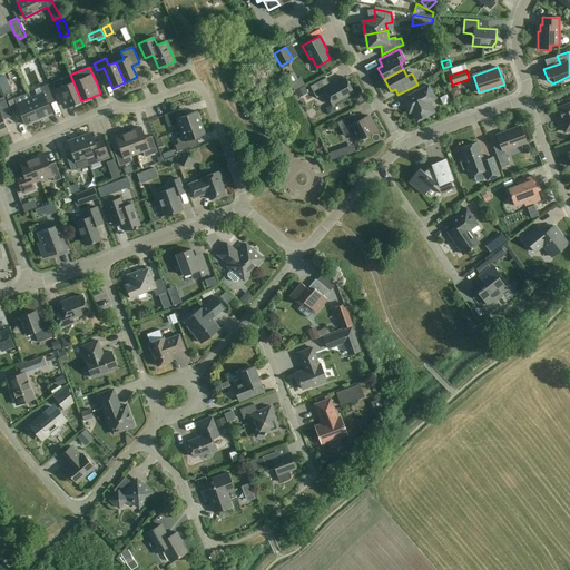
[(81,101),(70,75),(52,82),(59,99),(64,109),(69,106),(81,101)]
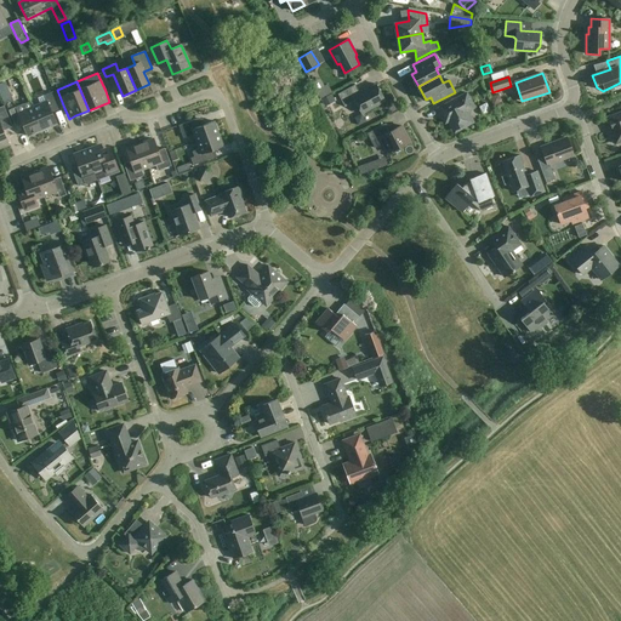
[(322,90),(317,81),(312,84),(320,98),(323,100),(329,95),(328,92),(324,90),(322,90)]
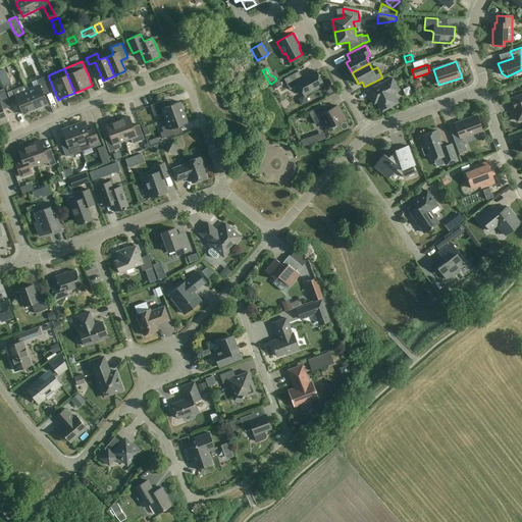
[(304,96),(323,85),(316,70),(303,77),(299,71),(284,80),(290,90),(299,85),(304,96)]
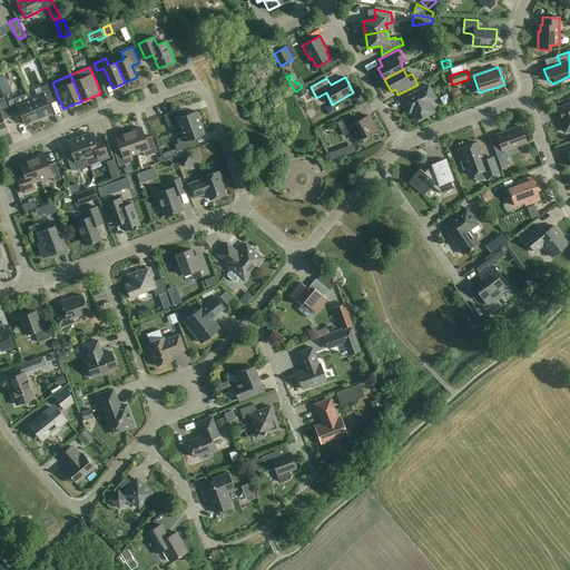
[(30,98),(39,119),(52,114),(48,102),(53,100),(47,85),(41,87),(43,92),(30,98)]
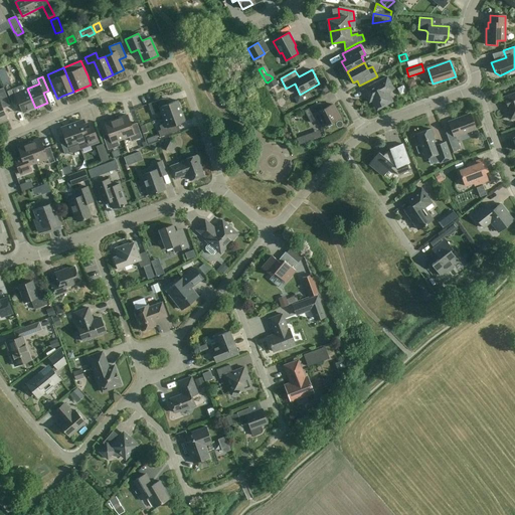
[(392,102),(388,93),(394,90),(387,76),(363,90),(368,100),(371,98),(377,110),(392,102)]
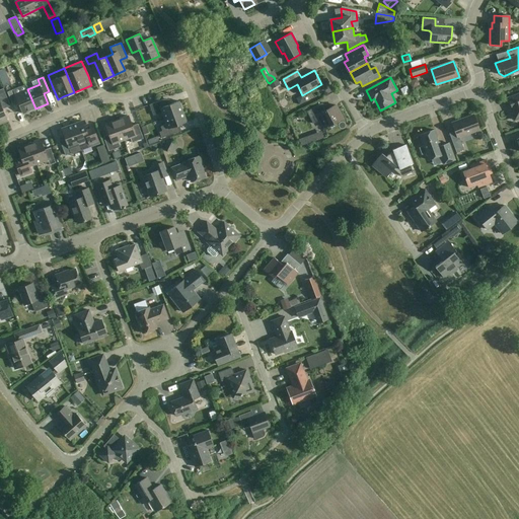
[(35,108),(27,89),(25,84),(7,92),(13,106),(19,104),(23,114),(35,108)]
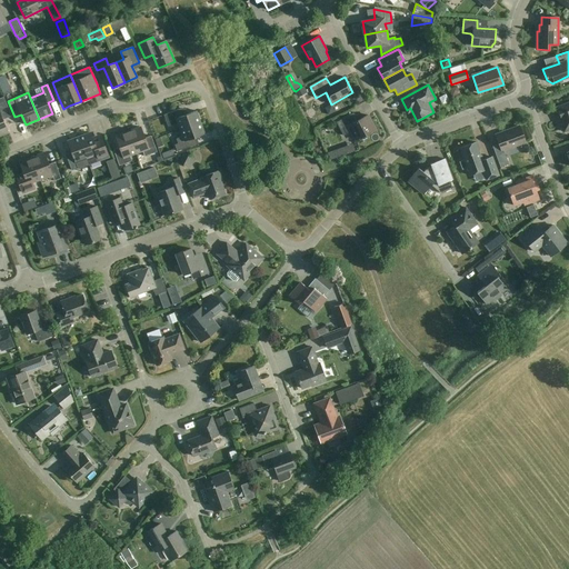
[(447,92),(440,96),(443,102),(450,99),(447,92)]
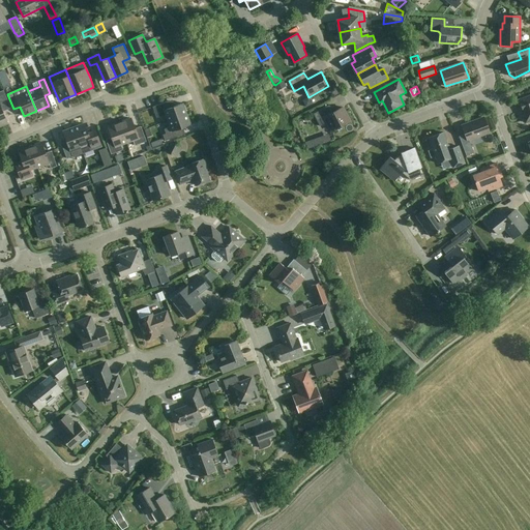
[(0,126),(8,123),(3,112),(10,108),(3,90),(0,91),(0,126)]
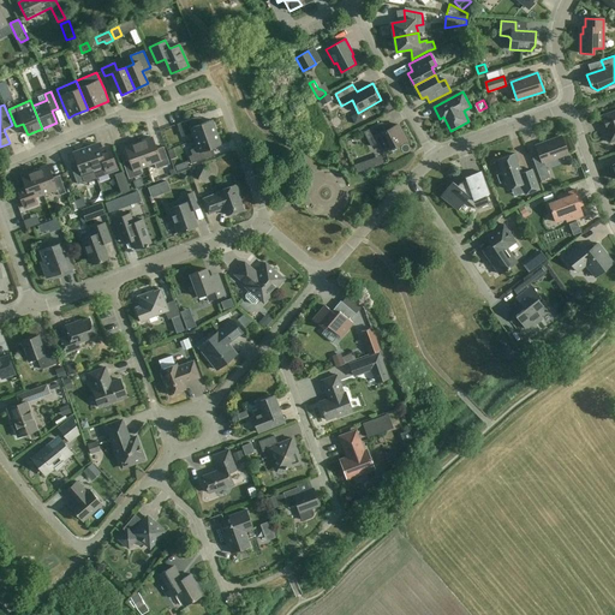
[(614,111),(601,117),(609,143),(614,141),(614,111)]
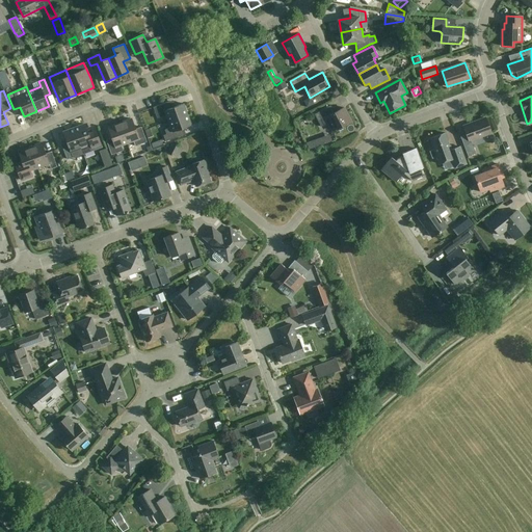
[(168,122),(187,114),(184,104),(171,108),(168,102),(153,107),(156,114),(159,113),(160,117),(166,115),(168,122)]
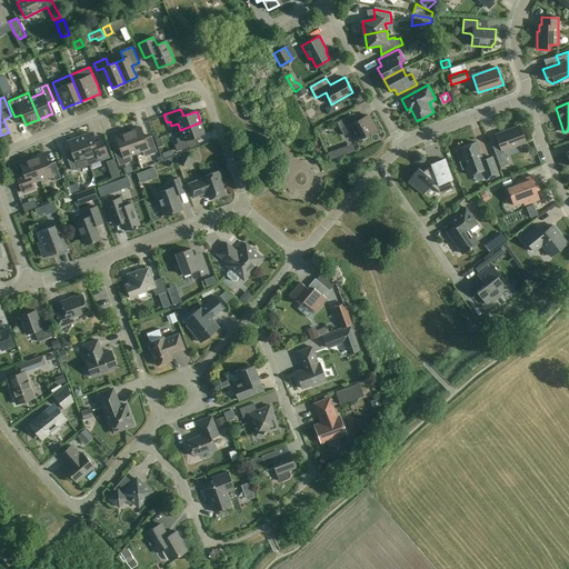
[(356,140),(376,129),(368,116),(358,120),(353,112),(337,122),(343,136),(351,131),(356,140)]
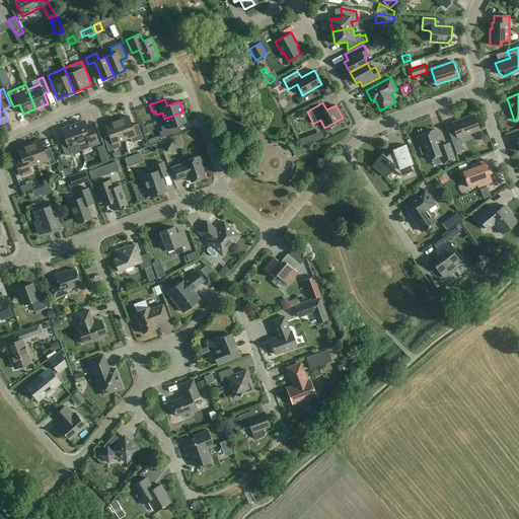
[(182,112),(164,119),(166,125),(160,127),(162,131),(159,132),(161,138),(176,133),(174,127),(187,123),(182,112)]
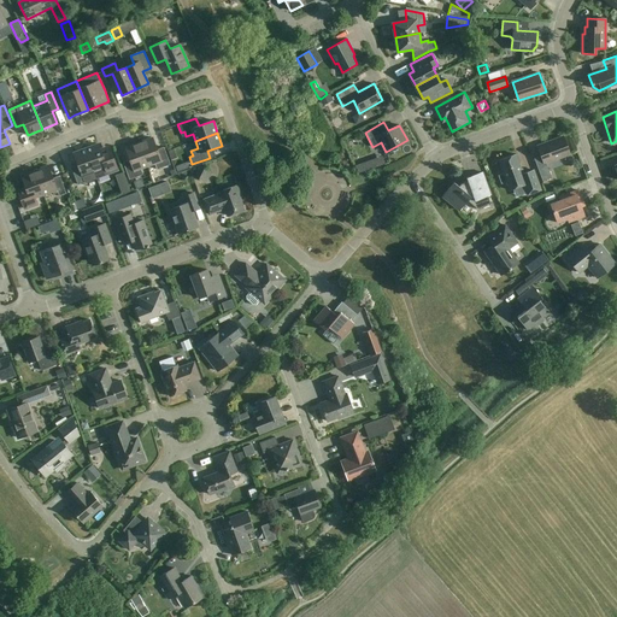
[(546,163),(570,154),(563,136),(538,147),(541,157),(534,159),(542,181),(552,178),(546,163)]
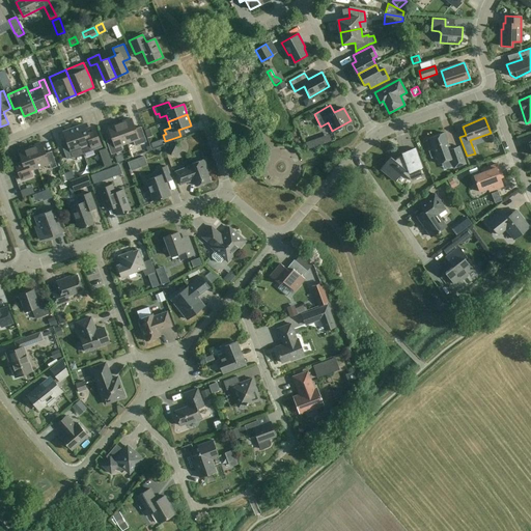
[(119,123),(127,143),(133,141),(135,146),(141,144),(146,142),(141,127),(135,129),(132,118),(119,123)]
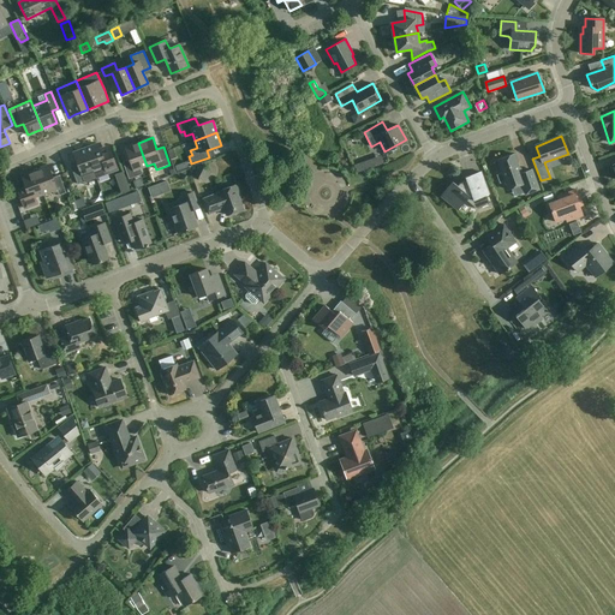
[(85,148),(94,171),(100,168),(102,175),(115,171),(109,153),(102,155),(99,143),(85,148)]
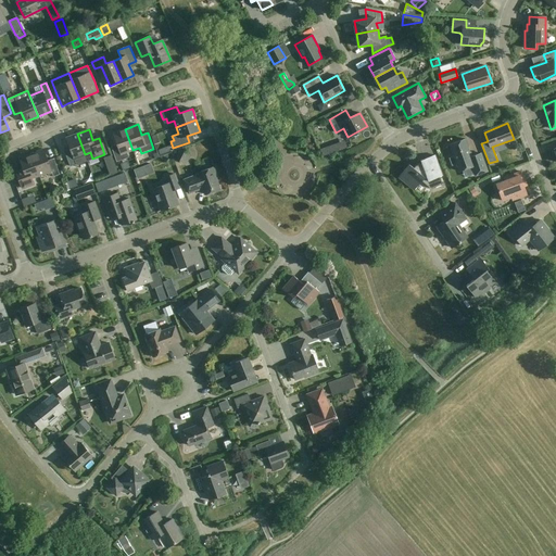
[(133,150),(125,129),(113,134),(117,144),(111,147),(116,162),(128,158),(127,152),(133,150)]
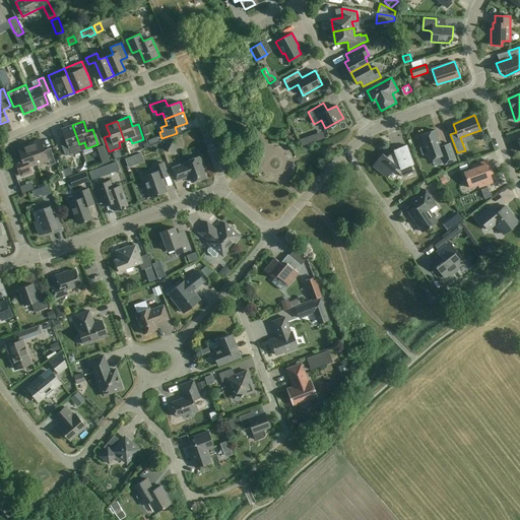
[(71,153),(69,148),(79,144),(72,125),(62,129),(65,139),(60,141),(65,155),(71,153)]
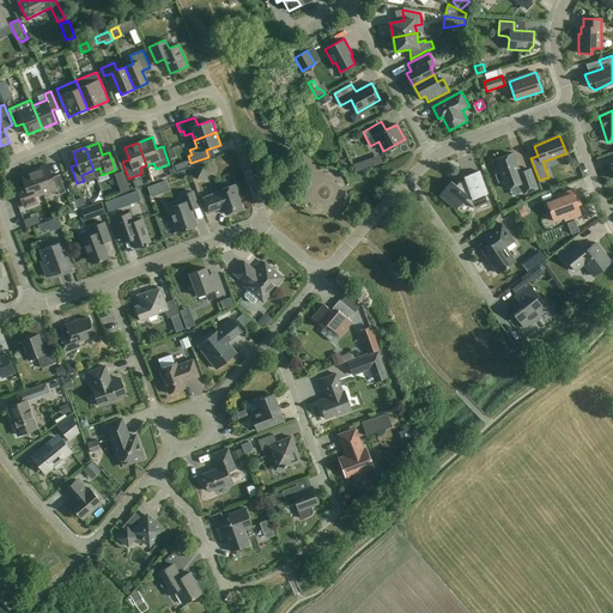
[(362,167),(369,163),(364,152),(356,156),(362,167)]
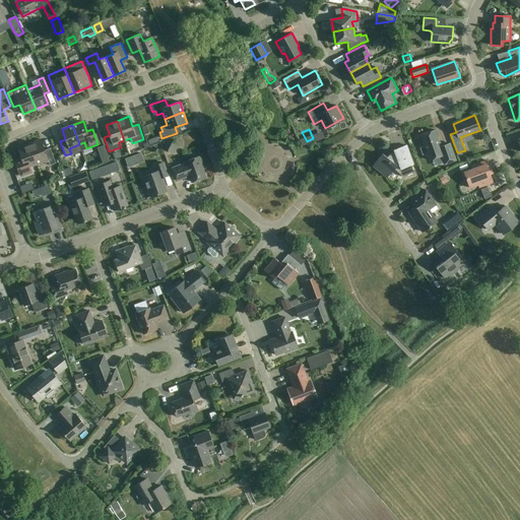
[(445,165),(456,160),(450,143),(442,146),(440,142),(435,130),(420,135),(425,146),(420,148),(423,154),(427,153),(430,160),(442,155),(445,165)]
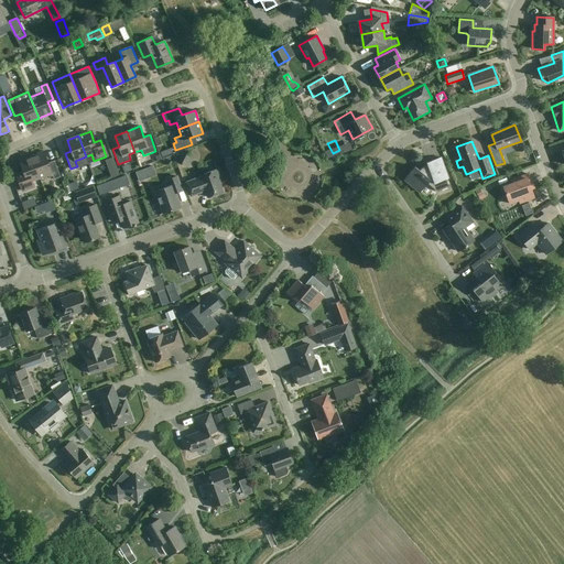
[(174,153),(173,148),(160,152),(162,158),(174,153)]
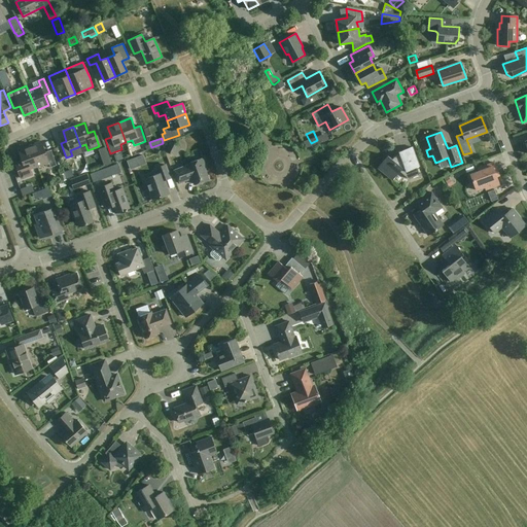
[(30,146),(37,166),(48,162),(50,168),(57,165),(50,150),(45,152),(41,141),(35,143),(35,144),(30,146)]
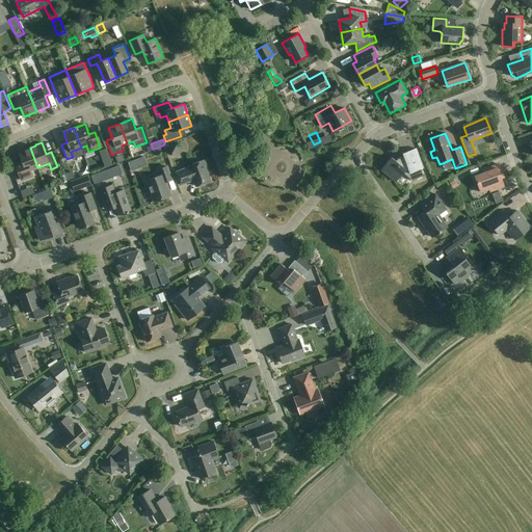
[(171,144),(167,153),(177,158),(181,150),(171,144)]
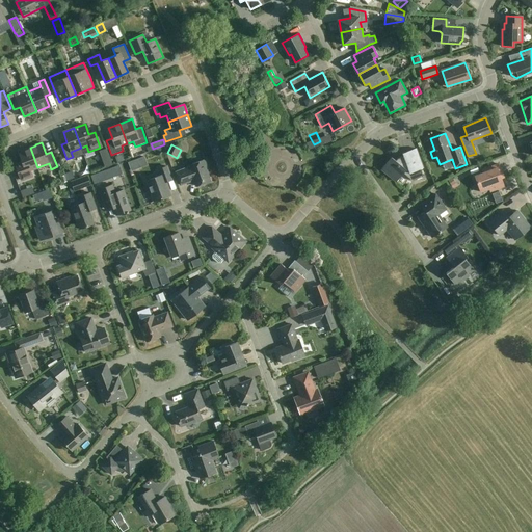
[(37,167),(30,148),(24,151),(24,149),(18,152),(22,162),(16,165),(21,180),(32,176),(30,170),(37,167)]
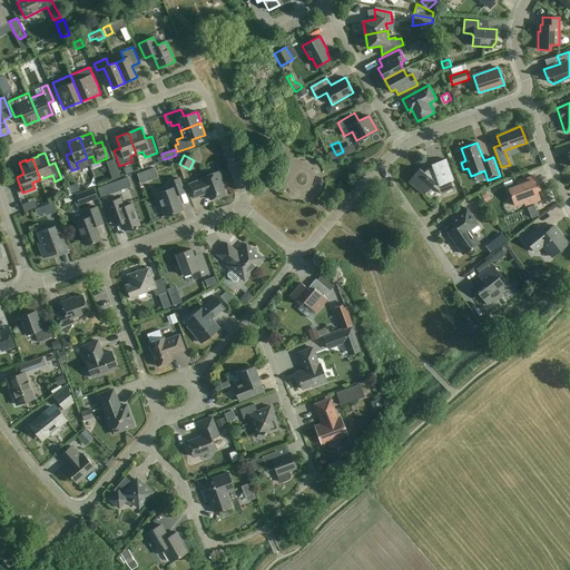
[(109,170),(117,168),(114,159),(106,161),(109,170)]
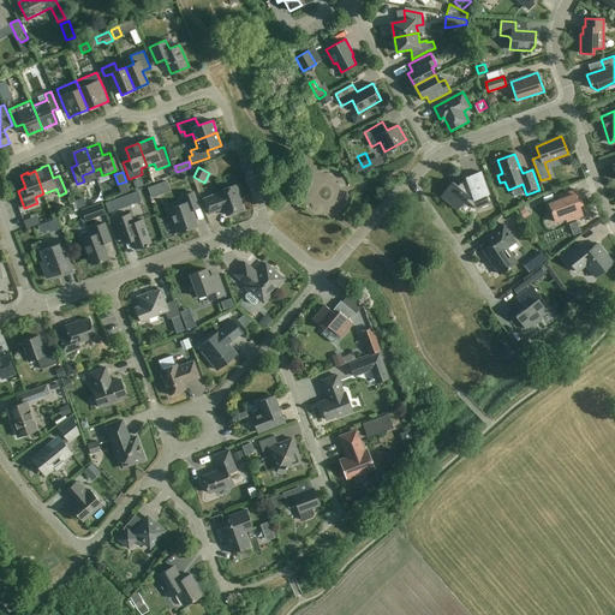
[(477,209),(489,204),(487,196),(489,195),(481,172),(465,178),(466,181),(460,184),(458,186),(453,181),(441,196),(458,210),(466,201),(477,209)]
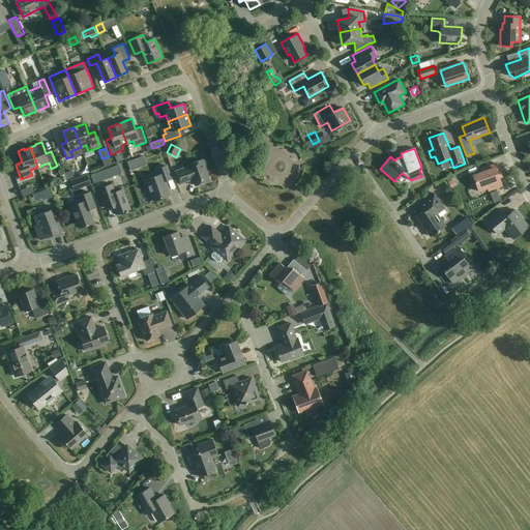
[(130,171),(139,168),(136,158),(127,162),(130,171)]
